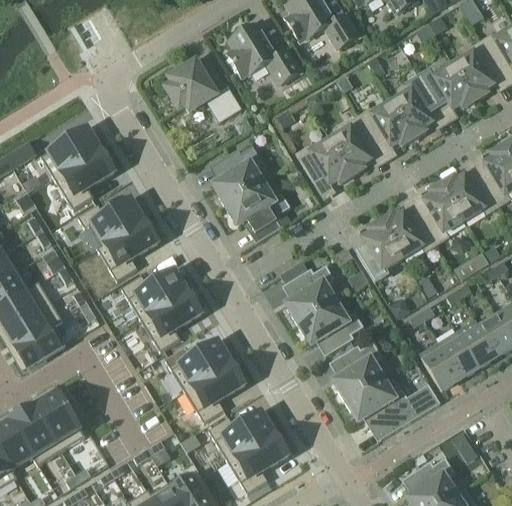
[(306,37),(307,39),(325,28),(338,49),(358,36),(345,14),(334,21),(321,0),(292,0),(292,1),(286,4),(292,14),(285,18),(299,41),(306,37)]
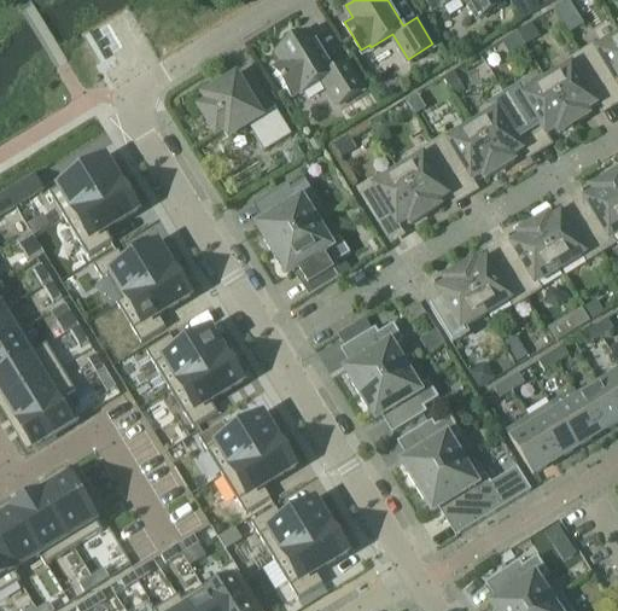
[(427,0),(431,6),(439,1),(441,4),(447,0),(468,0),(478,16),(502,0),(427,0)]
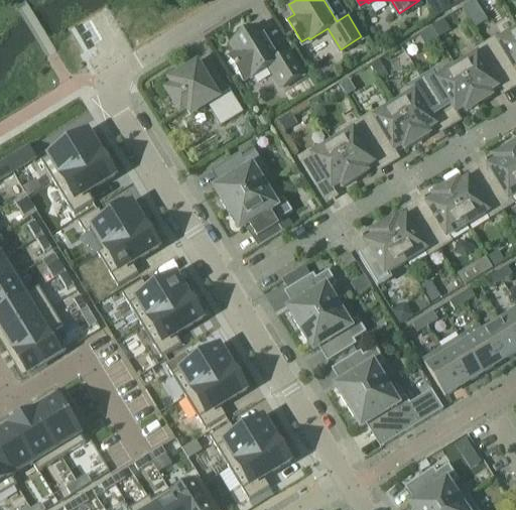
[(431,0),(428,2),(434,12),(448,4),(446,0),(431,0)]
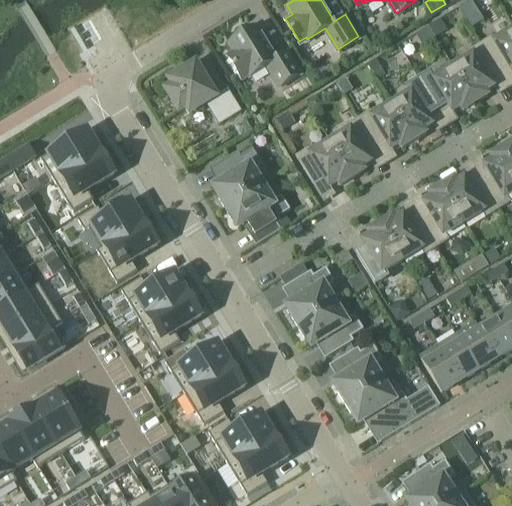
[(465,15),(476,8),(471,0),(464,0),(458,4),(465,15)]
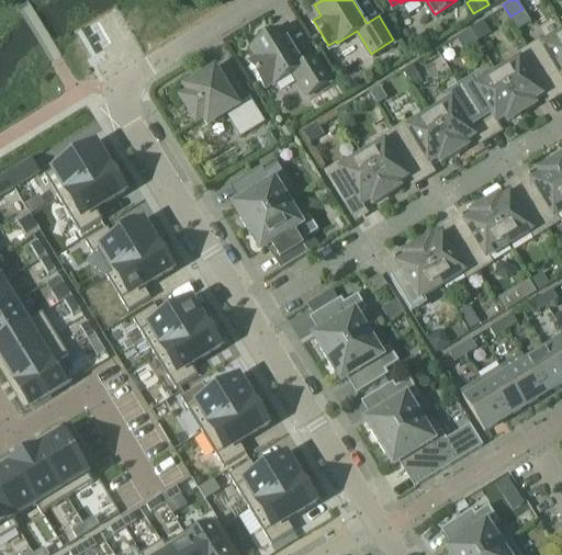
[(490,30),(482,17),(470,25),(476,37),(490,30)]
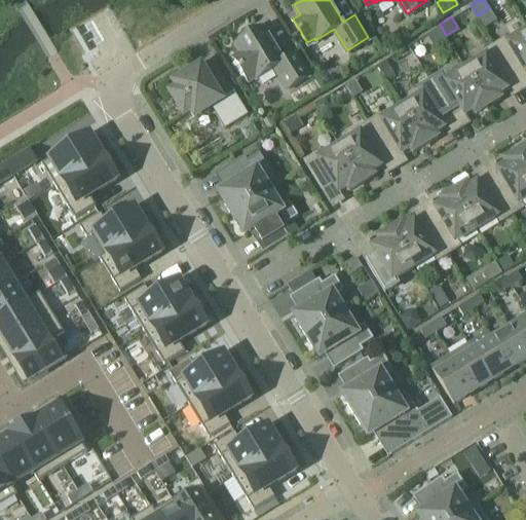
[(256,76),(274,65),(288,86),(308,74),(295,51),(284,58),(263,24),(257,28),(255,24),(238,34),(240,38),(234,41),(240,51),(233,56),(248,78),(255,74),(256,76)]
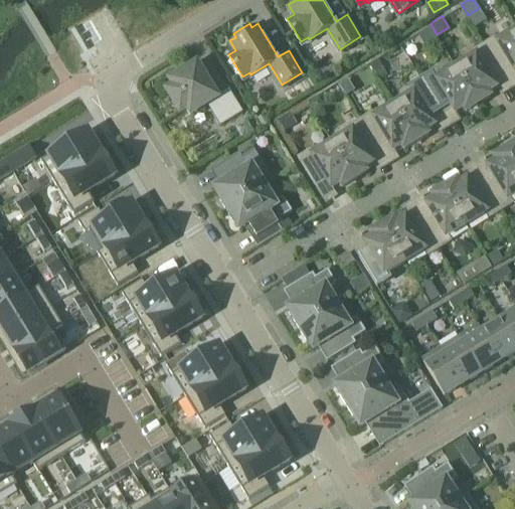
[(437,34),(431,23),(418,30),(424,41),(437,34)]
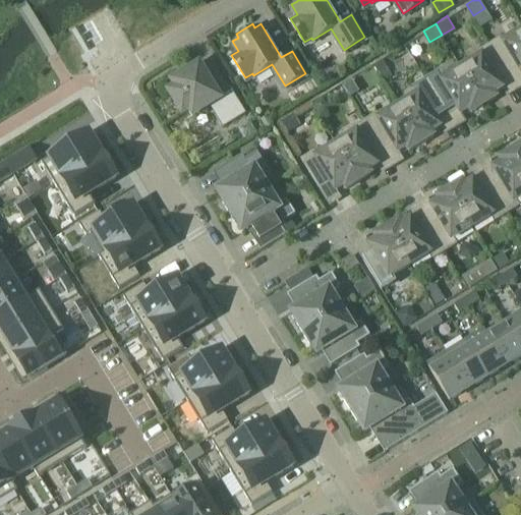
[(501,34),(488,41),(507,70),(517,64),(520,69),(520,27),(504,39),(501,34)]
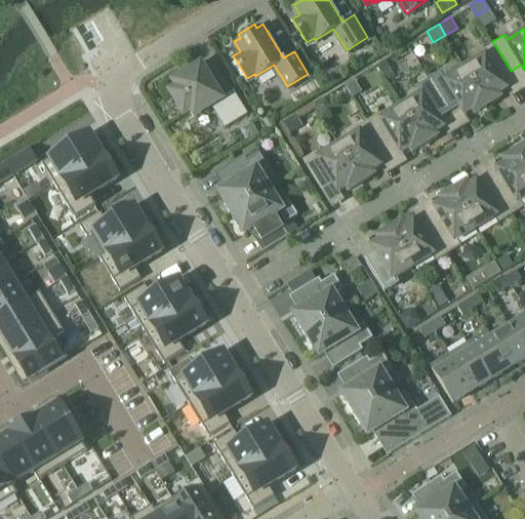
[(484,53),(465,66),(487,103),(499,94),(497,91),(506,86),(500,78),(511,71),(492,41),(481,48),(484,53)]
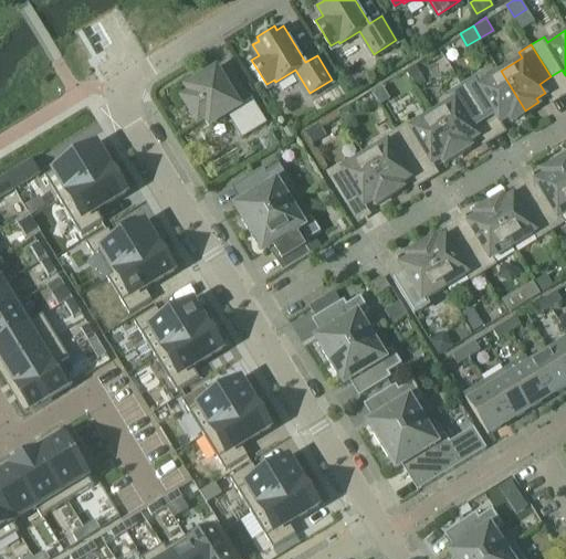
[(413,63),(406,67),(417,83),(423,78),(413,63)]
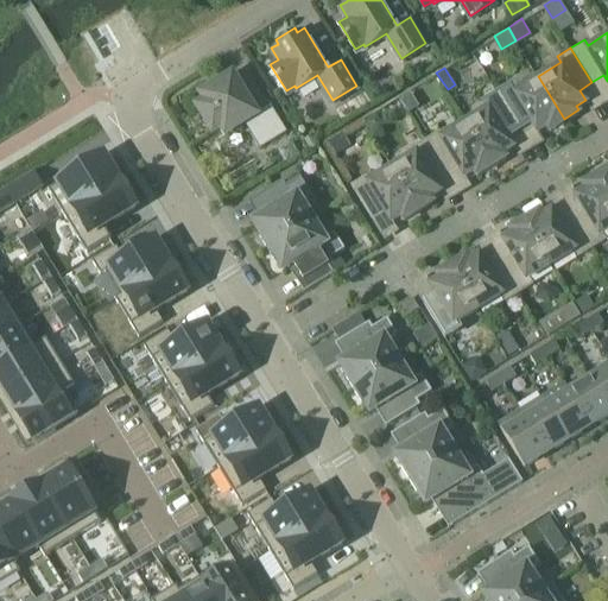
[(225,132),(245,120),(260,144),(285,128),(270,103),(257,111),(233,71),(200,92),(204,99),(196,103),(213,130),(221,125),(225,132)]
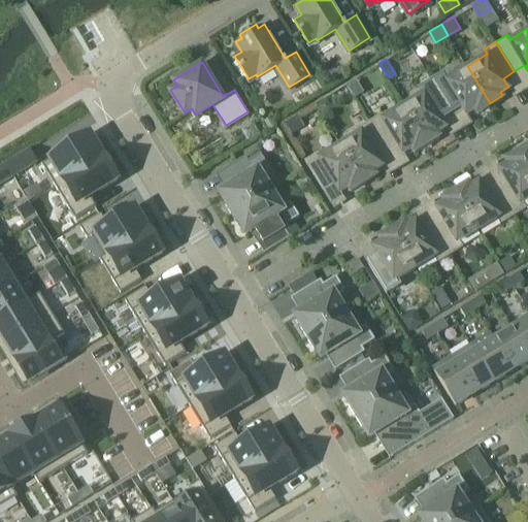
[(443,73),(432,80),(451,110),(461,104),(466,112),(474,107),(477,110),(490,103),(467,66),(447,78),(443,73)]
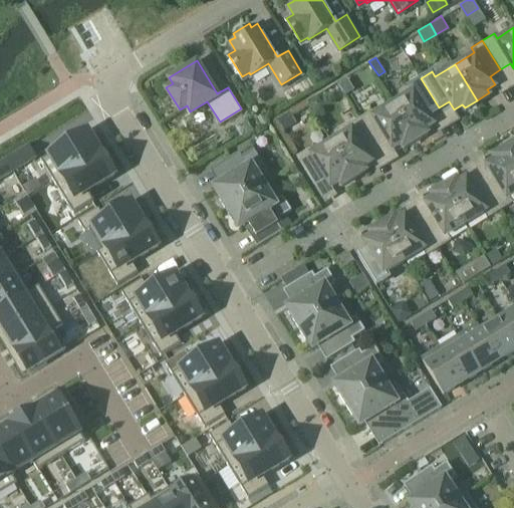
[(346,76),(338,81),(345,93),(353,88),(346,76)]
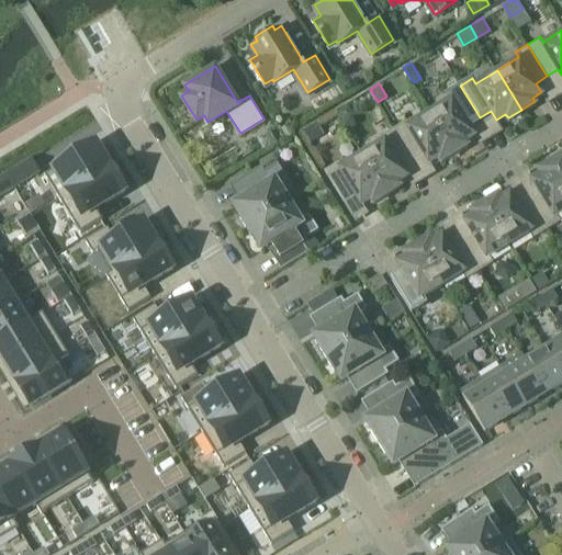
[(451,99),(429,111),(454,151),(468,143),(464,138),(474,133),(469,124),(480,117),(460,86),(448,93),(451,99)]
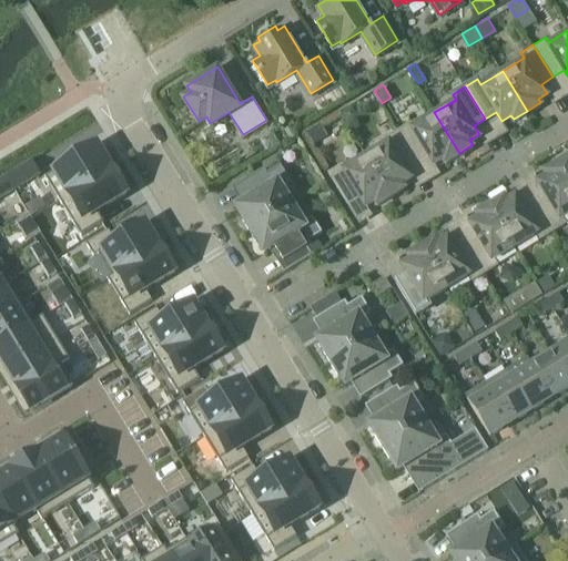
[(351,103),(340,110),(346,120),(354,116),(355,111),(351,103)]
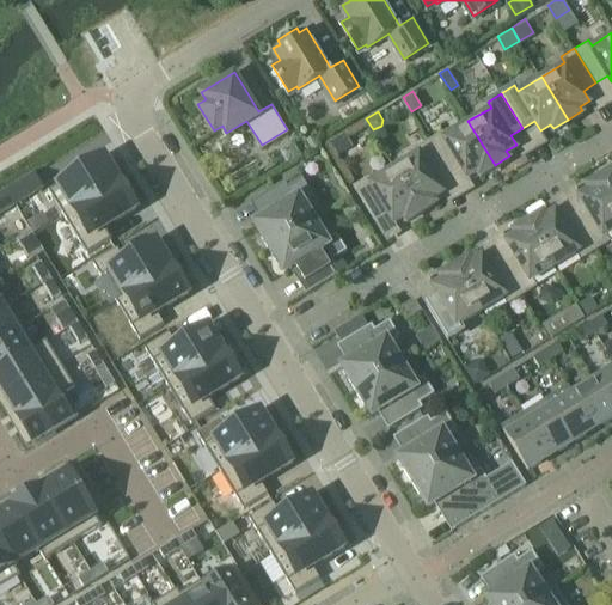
[(441,130),(428,139),(450,173),(461,165),(467,175),(477,169),(479,173),(495,165),(467,121),(445,135),(441,130)]
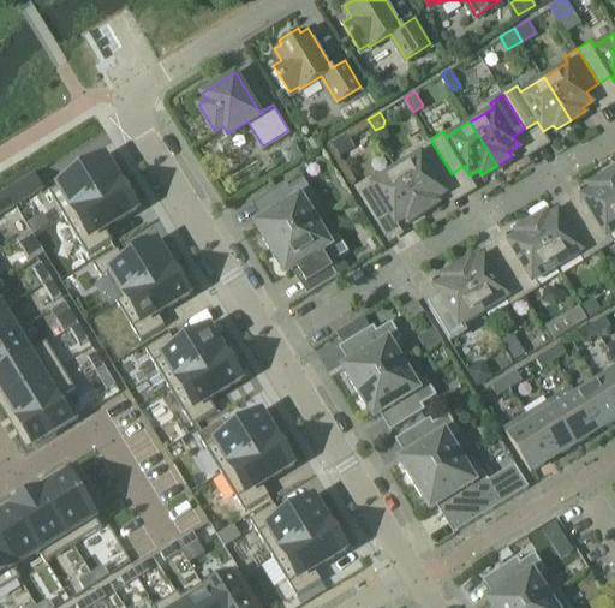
[(315,135),(306,139),(312,150),(322,145),(315,135)]
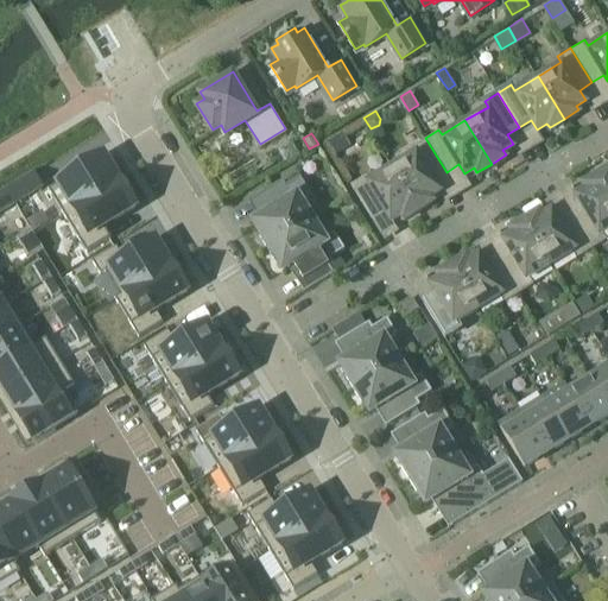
[(342,133),(329,141),(335,150),(347,143),(342,133)]
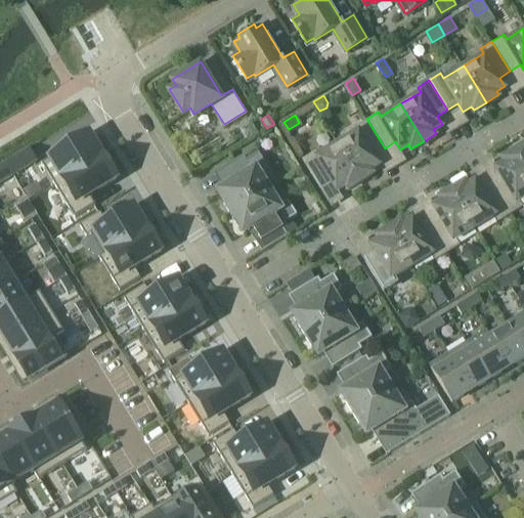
[(357,130),(338,142),(360,179),(373,172),(370,168),(379,163),(374,155),(385,148),(366,119),(354,125),(357,130)]
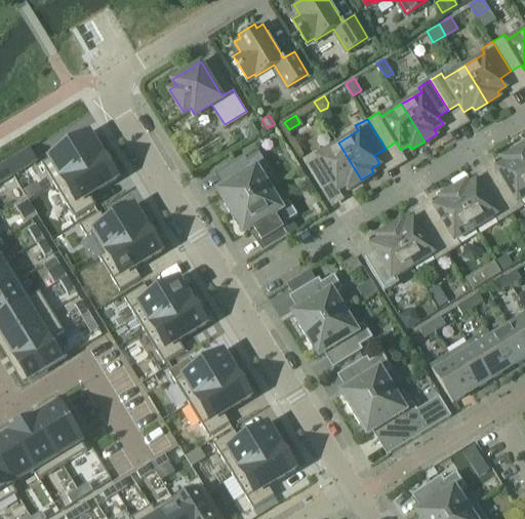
[(251,120),(240,126),(246,137),(258,131),(251,120)]
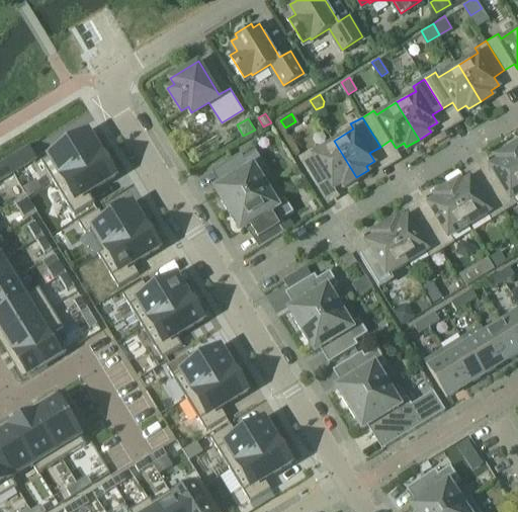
[(88,130),(40,158),(54,180),(101,151),(88,130)]
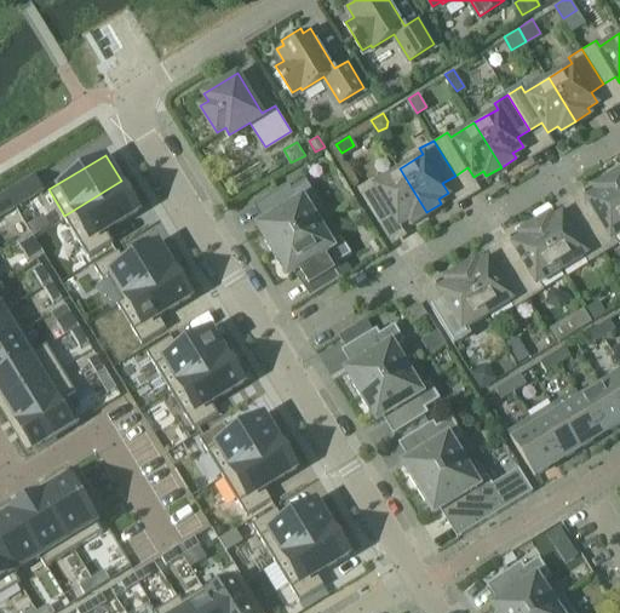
[(426,212),(400,168),(375,183),(373,177),(359,187),(380,221),(392,213),(399,223),(409,217),(412,222),(426,212)]
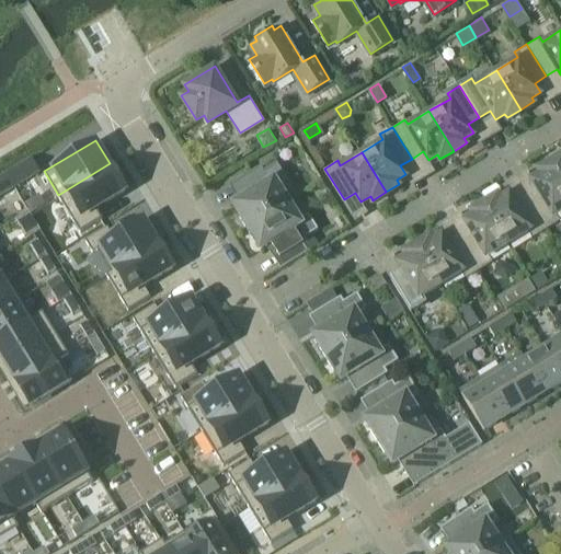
[(560,153),(551,160),(560,175),(560,153)]
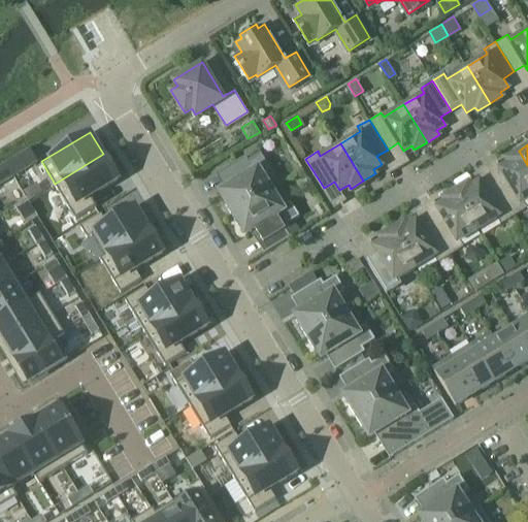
[(29,148),(6,162),(12,172),(35,159),(29,148)]
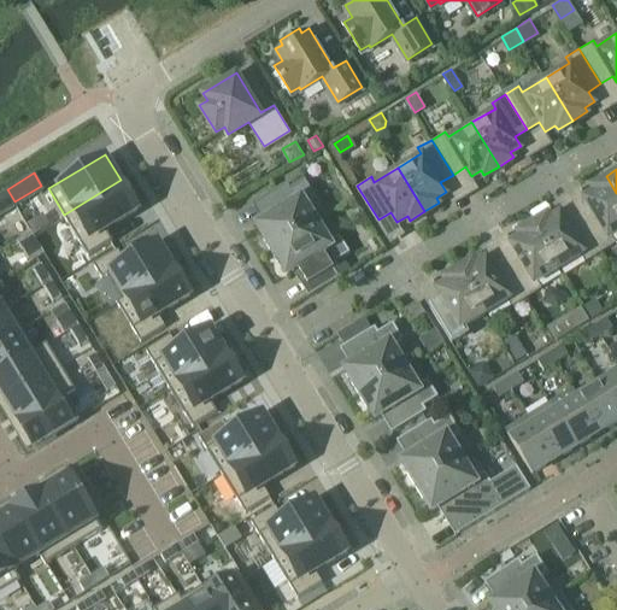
[(263,235),(270,247),(316,220),(305,203),(315,192),(304,175),(289,185),(286,180),(256,198),(266,216),(257,222),(264,234),(263,235)]
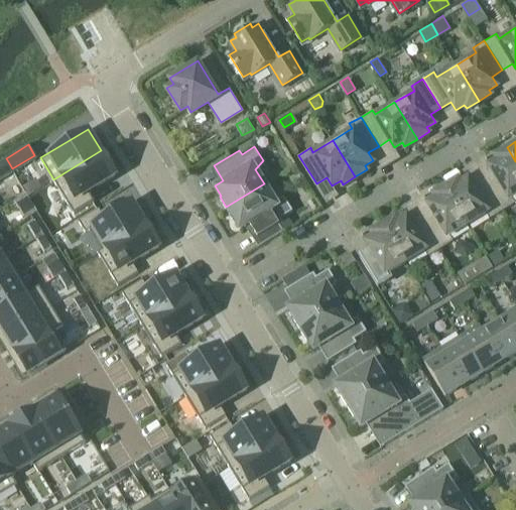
[(494,171),(484,178),(501,208),(513,201),(510,196),(515,192),(515,161),(507,147),(495,154),(497,158),(489,163),(494,171)]
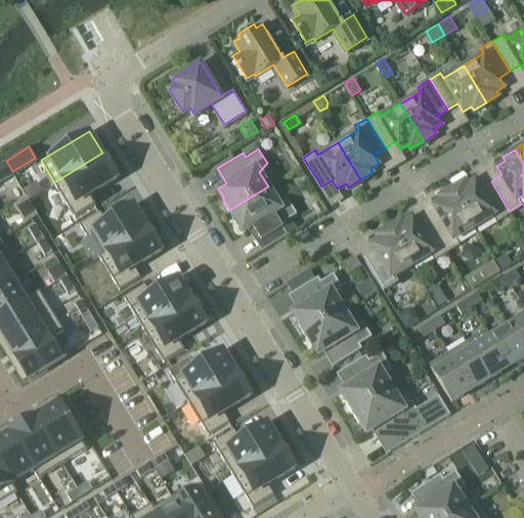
[(102,153),(54,182),(75,215),(95,202),(89,191),(117,175),(102,153)]
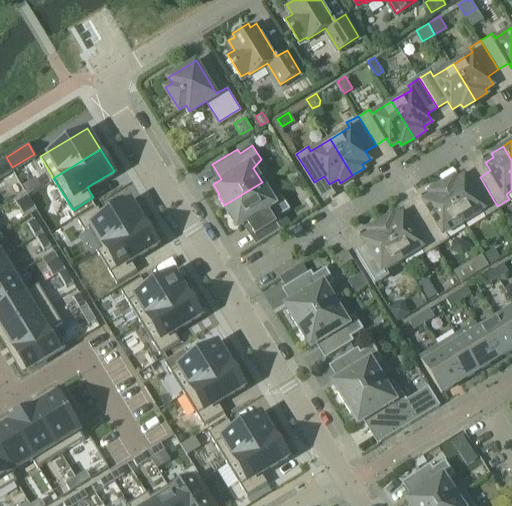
[(6,157),(0,160),(0,174),(12,167),(6,157)]
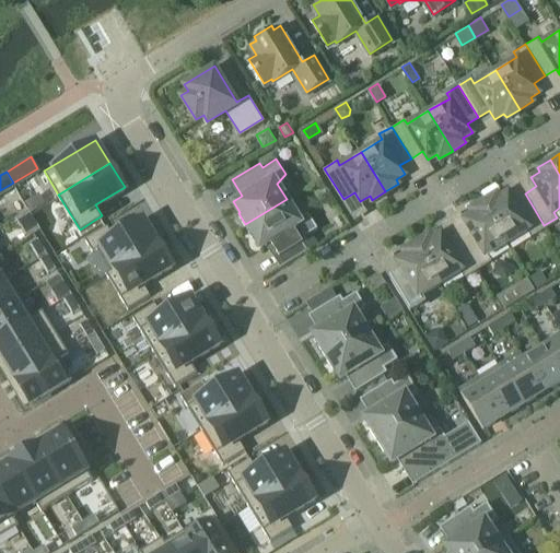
[(38,191),(24,200),(31,211),(45,202),(38,191)]
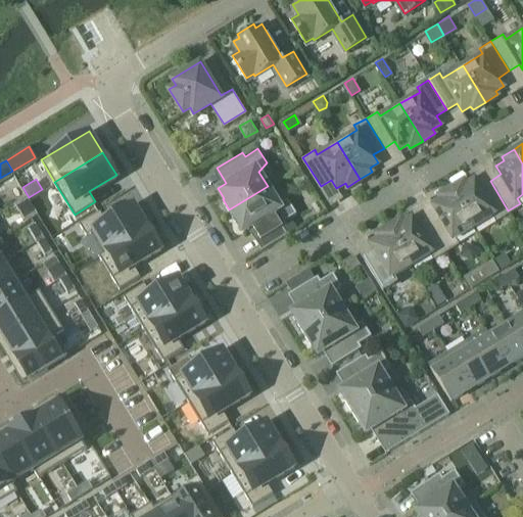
[(464,180),(452,188),(474,225),(493,213),(496,218),(508,210),(490,181),(480,187),(475,179),(466,184),(464,180)]
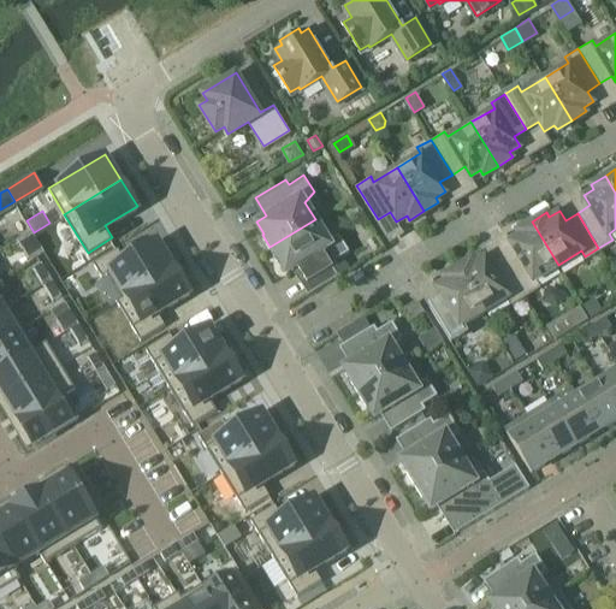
[(315,219),(270,247),(277,259),(279,258),(286,270),(291,266),(296,264),(306,281),(312,289),(338,273),(333,266),(330,260),(335,258),(349,249),(344,242),(339,232),(325,236),(315,219)]
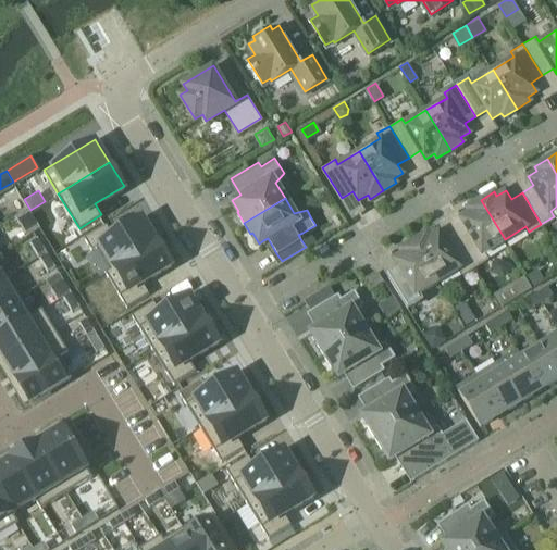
[(466,226),(455,233),(474,264),(486,258),(483,252),(505,239),(481,200),(467,208),(470,212),(461,217),(466,226)]
